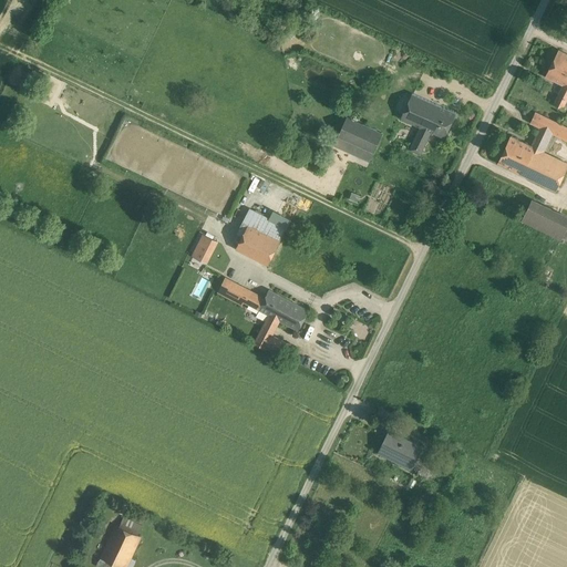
[(566,81),(566,54),(558,50),(545,76),(565,85),(566,81)]
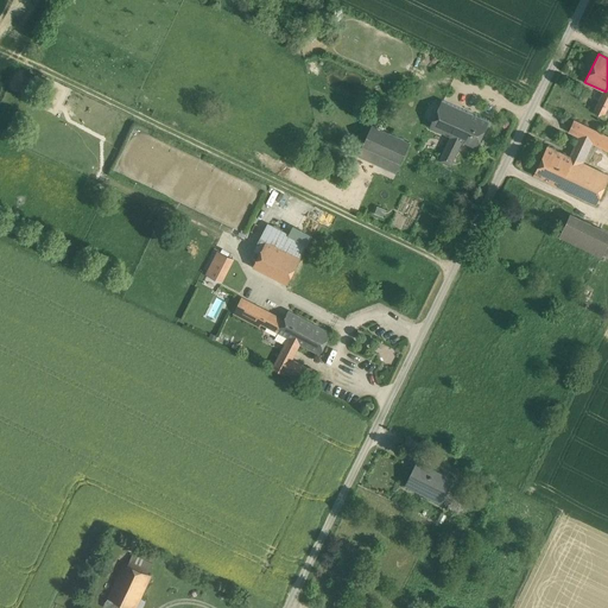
[(607,109),(607,93),(606,92),(596,112),(606,115),(607,109)]
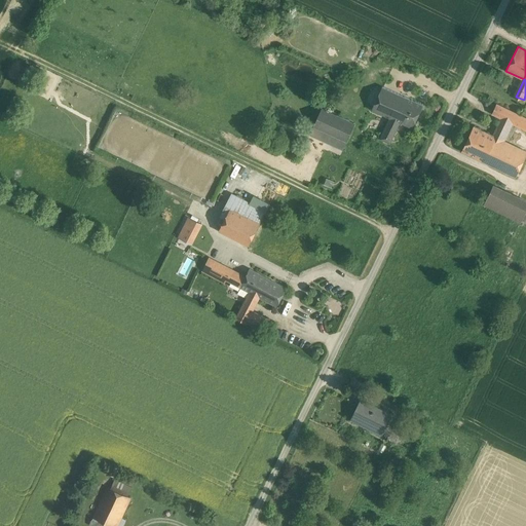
[(382,88),(372,110),(389,119),(401,97),(382,88)]
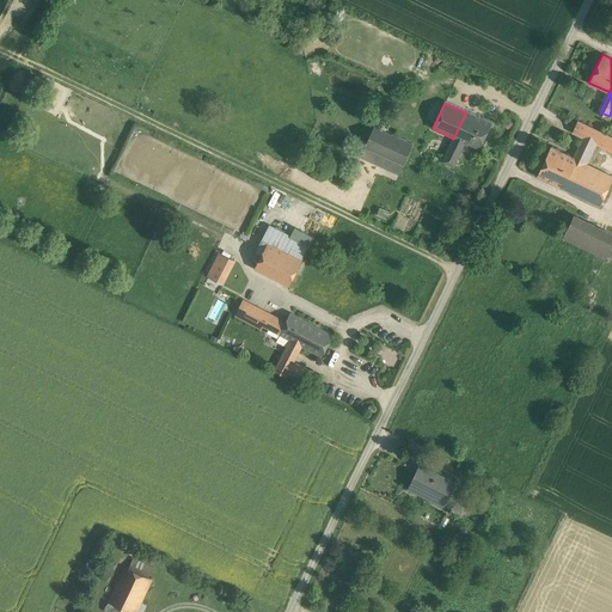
[(466,112),(453,139),(464,144),(478,151),(490,124),(466,112)]
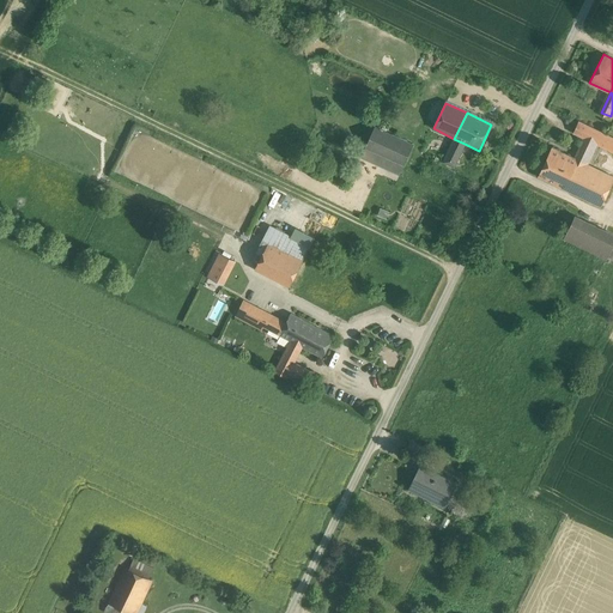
[(583,138),(575,157),(588,164),(598,145),(612,151),(612,137),(578,121),(572,132),(583,138)]
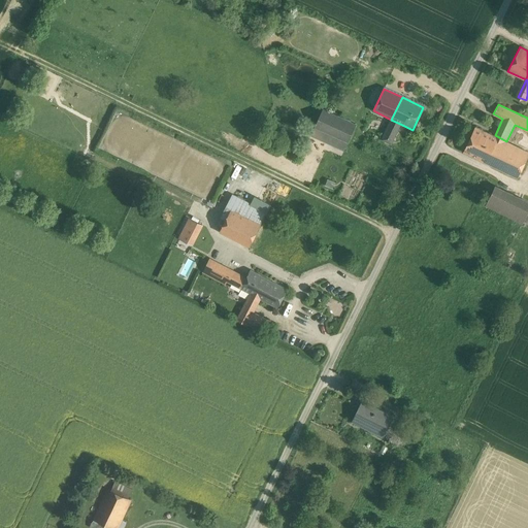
[(356,125),(324,108),(316,126),(348,142),(356,125)]
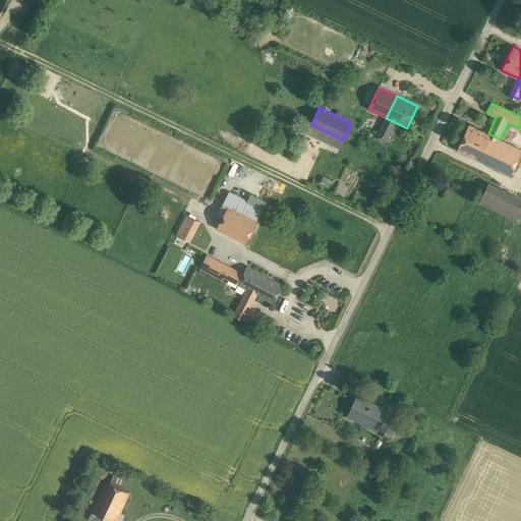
[(386,118),(375,138),(385,142),(395,122),(386,118)]
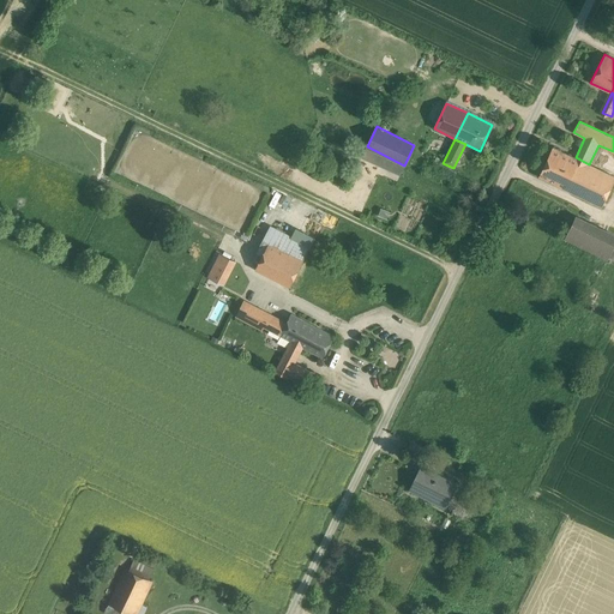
[(404,166),(367,146),(362,157),(401,175),(404,166)]
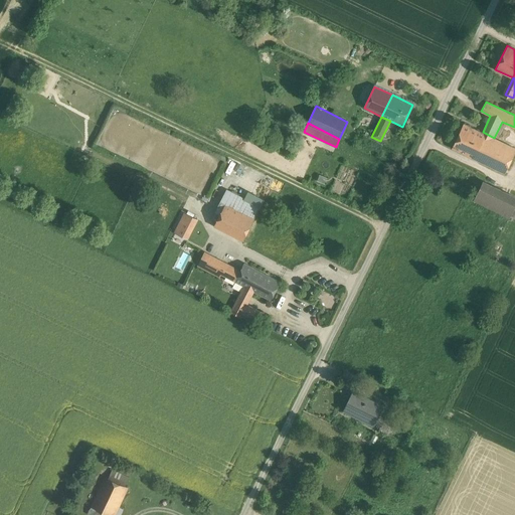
[(483,132),(464,124),(453,148),(471,157),(483,132)]
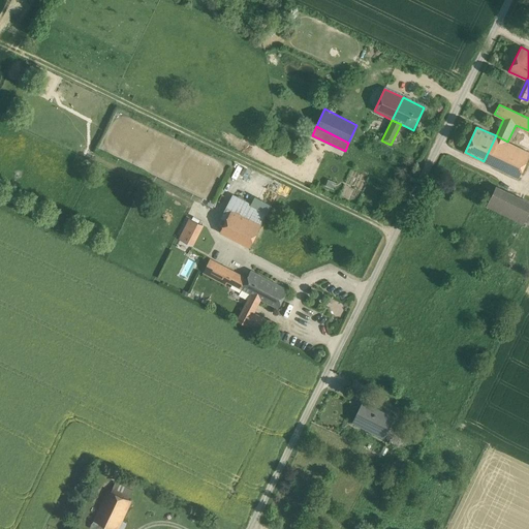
[(528,151),(507,142),(496,135),(484,161),(519,178),(528,156),(528,151)]
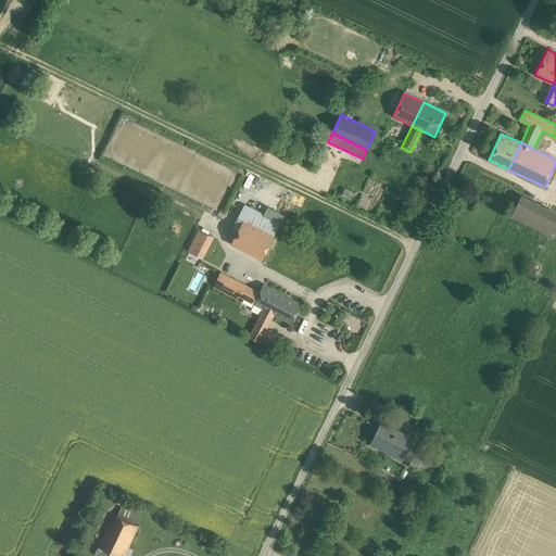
[(345,188),(342,194),(351,198),(353,191),(345,188)]
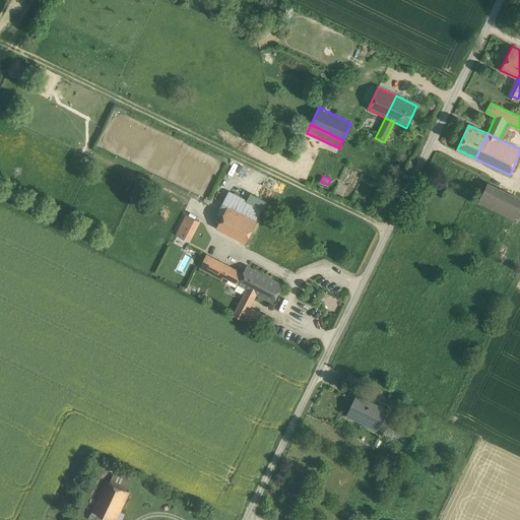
[(519,197),(489,183),(478,202),(515,220),(516,218),(519,208),(519,197)]
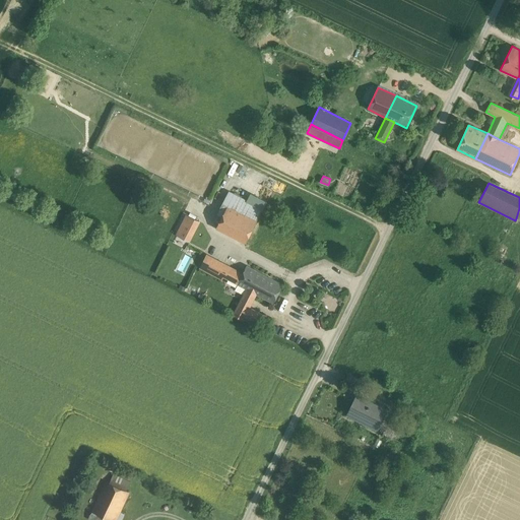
[(228,205),(257,220),(263,209),(231,192),(219,213),(222,215),(228,205)]
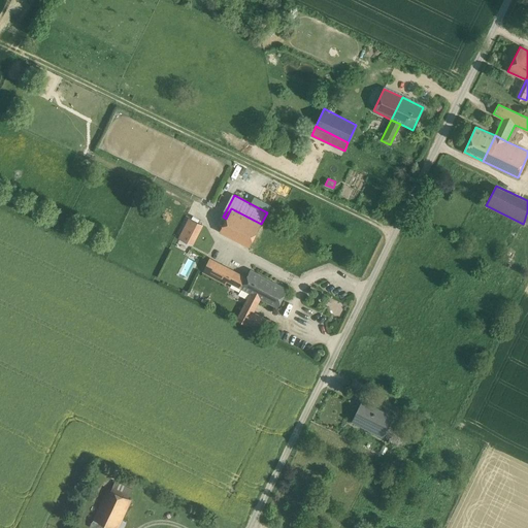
[(226,219),(220,231),(250,245),(261,224),(231,208),(226,219)]
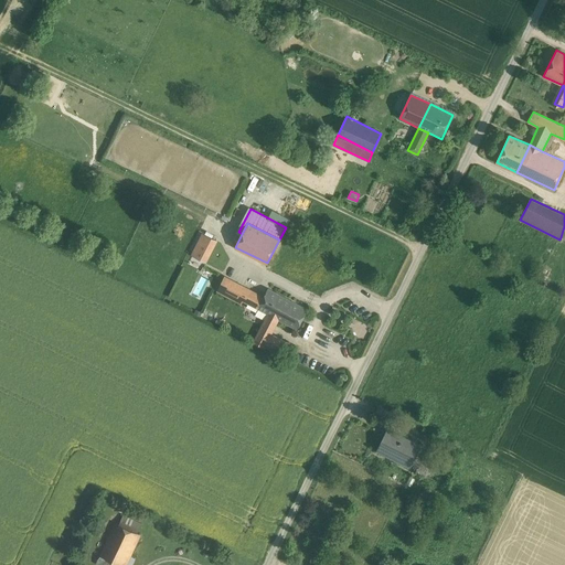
[(217,241),(202,233),(192,255),(206,263),(217,241)]
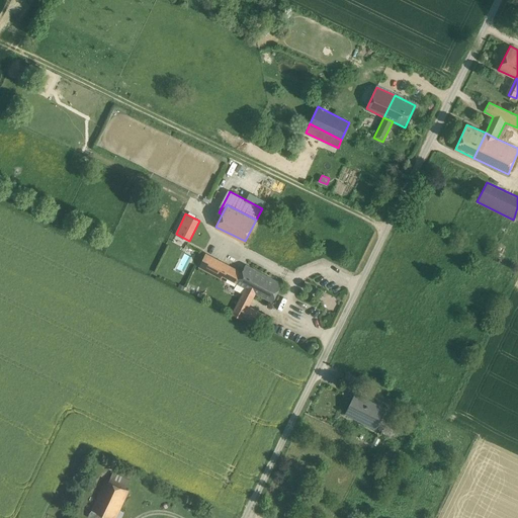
[(242,272),(206,253),(199,267),(222,278),(224,275),(237,282),(242,272)]
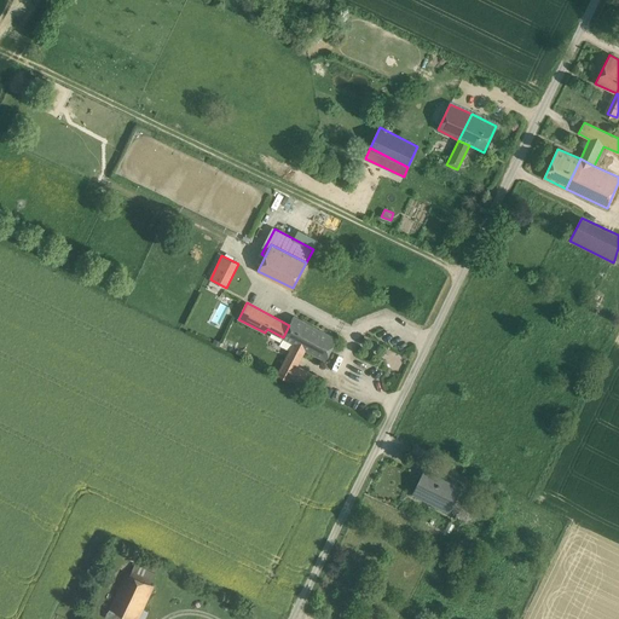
[(337,339),(294,316),(289,325),(283,337),(294,343),(306,350),(325,360),(337,339)]
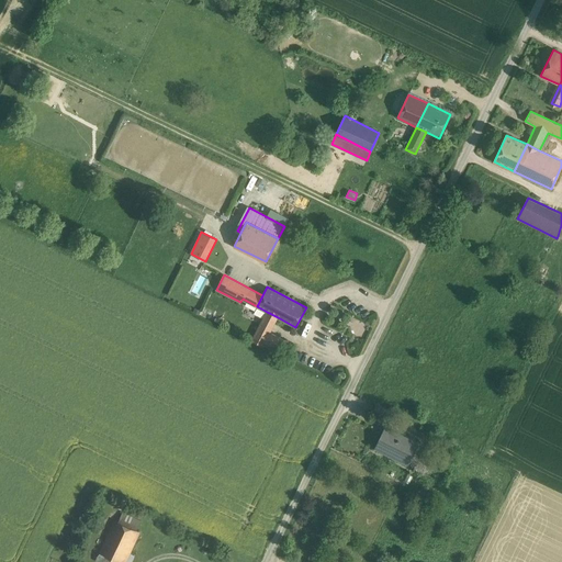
[(267,312),(253,339),(262,346),(265,343),(279,349),(283,339),(270,332),(278,317),(267,312)]
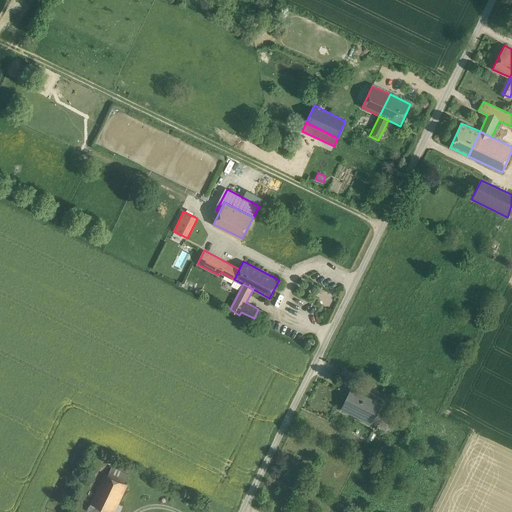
[(358,375),(343,368),(339,376),(354,383),(358,375)]
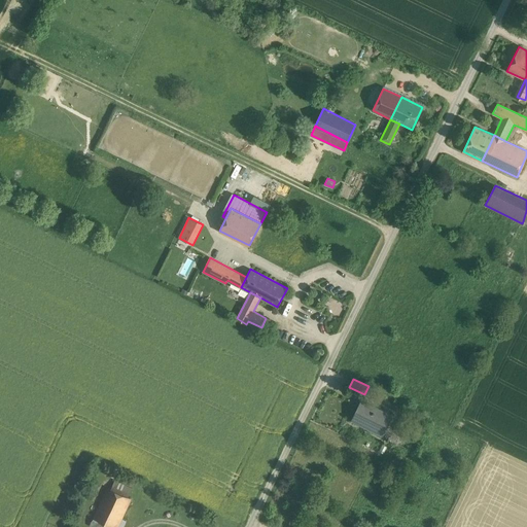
[(378,407),(361,399),(351,420),(382,435),(389,420),(375,413),(378,407)]
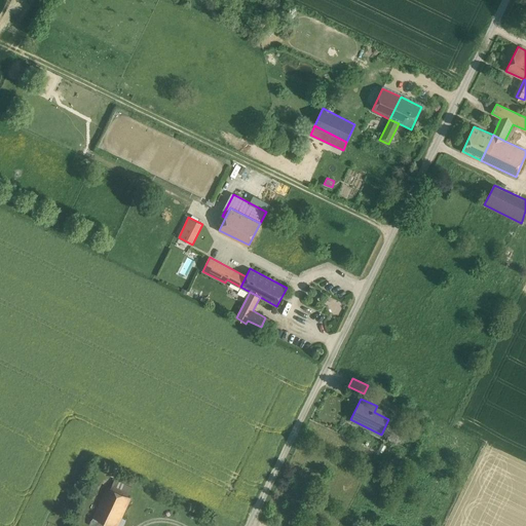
[(391,413),(377,406),(374,412),(388,419),(391,413)]
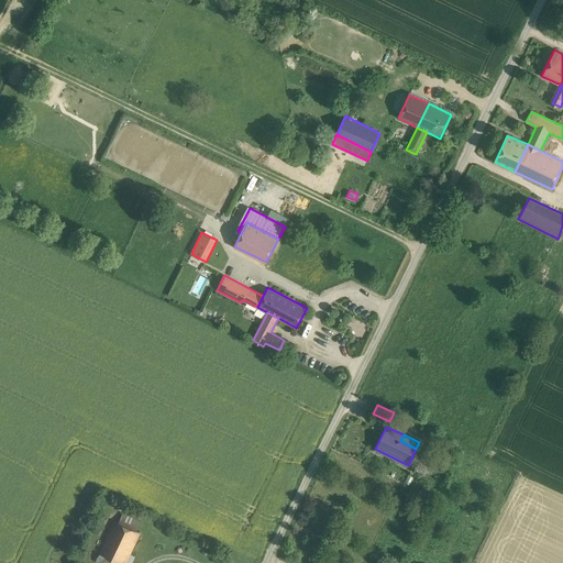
[(409,474),(405,481),(410,484),(414,477),(409,474)]
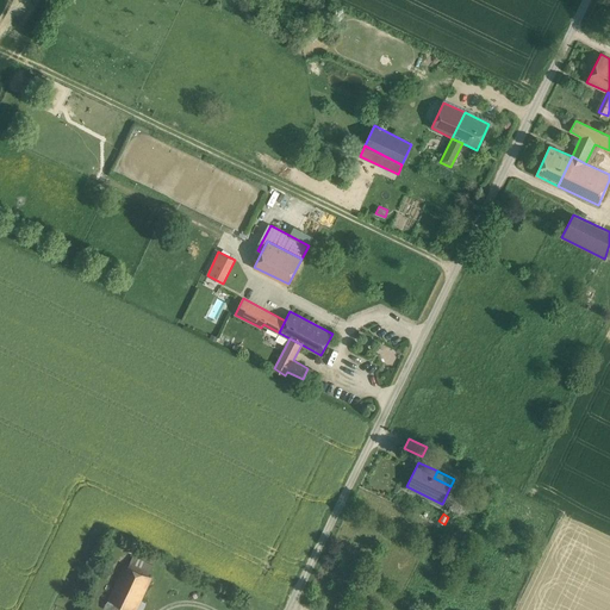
[(153,565),(134,555),(129,566),(148,576),(153,565)]
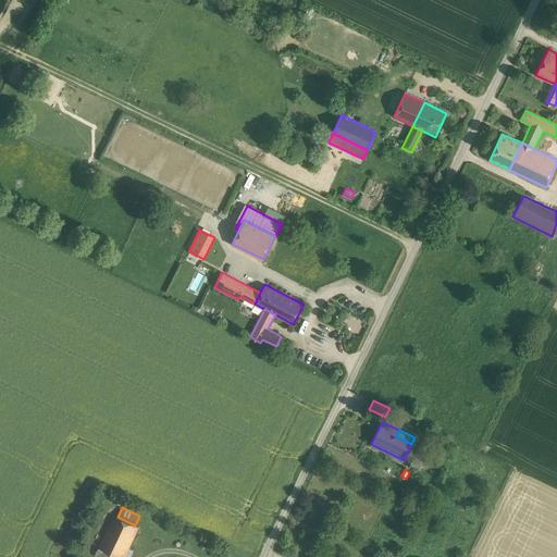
[(113,516),(99,547),(111,554),(119,556),(124,556),(128,548),(139,527),(135,525),(118,517),(113,516)]
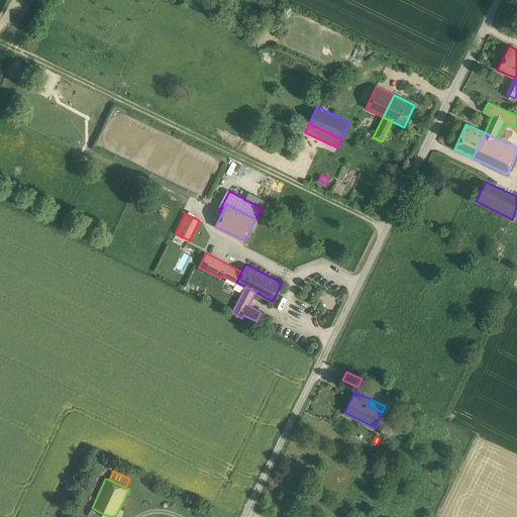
[(101,516),(103,514),(92,508),(88,516),(90,516),(101,516)]
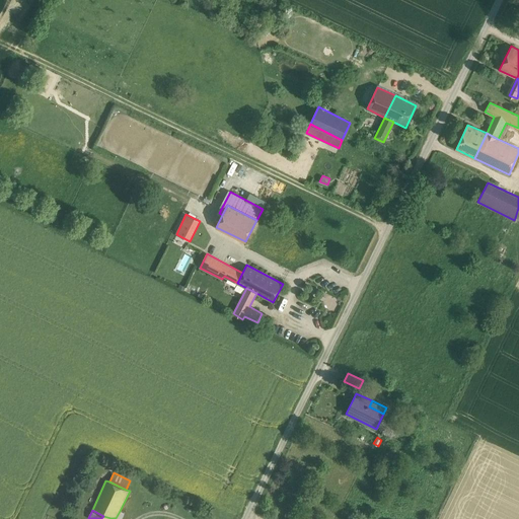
All buildings are outlined.
